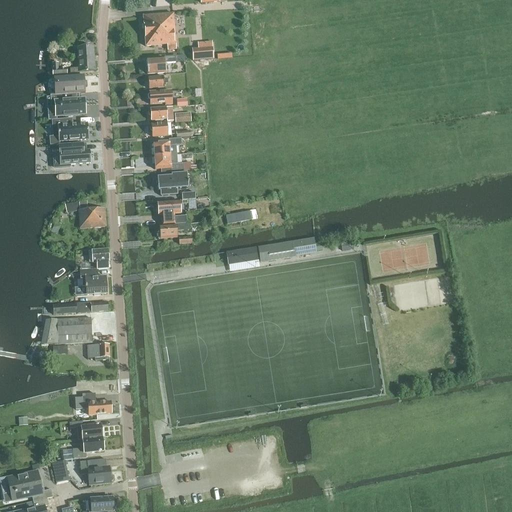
[(167,51),(176,50),(173,14),(143,17),(145,47),(167,45),(167,51)]
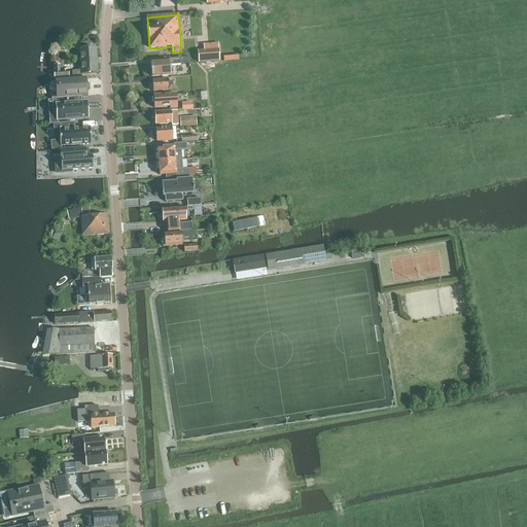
[(81,74),(98,73),(96,48),(79,49),(80,71),(81,74)]
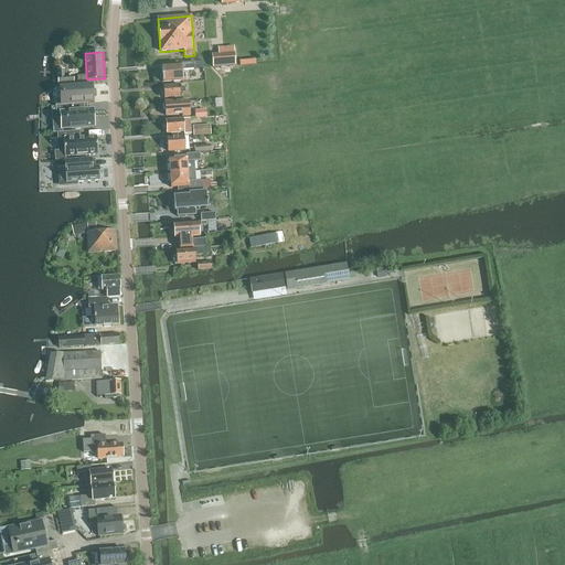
[(219,55),(212,55),(213,67),(235,66),(234,53),(219,55)]
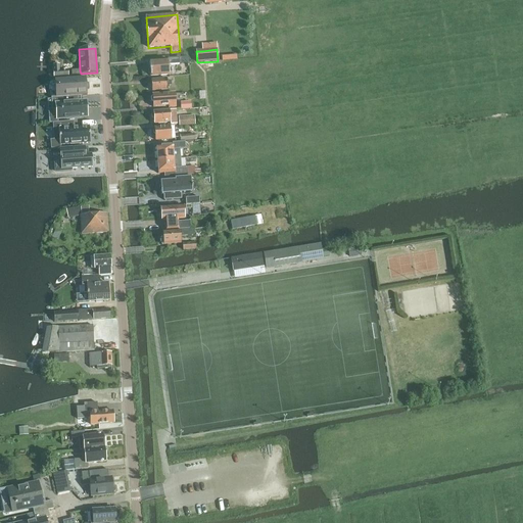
[(178,62),(189,62),(189,57),(168,59),(168,62),(150,63),(150,69),(149,70),(149,75),(150,76),(151,77),(170,76),(169,65),(179,64),(178,62)]
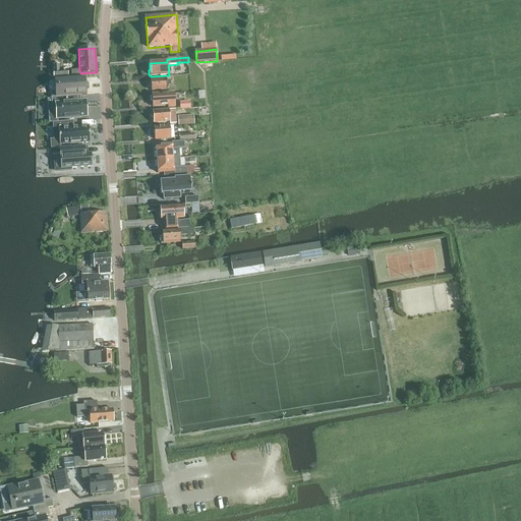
[(60,64),(54,65),(55,77),(69,76),(69,70),(61,70),(60,64)]
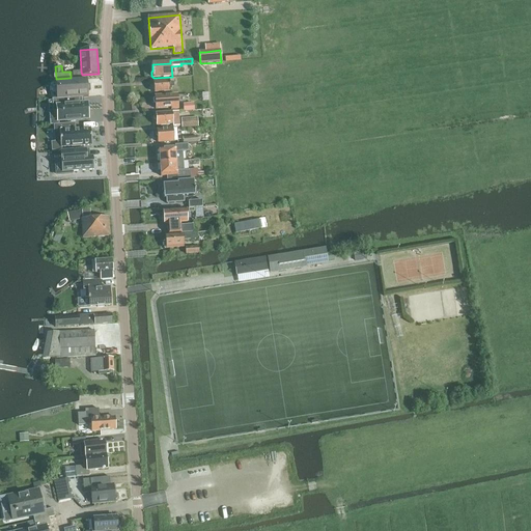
[(81,72),(73,72),(74,80),(83,80),(82,75),(81,72)]
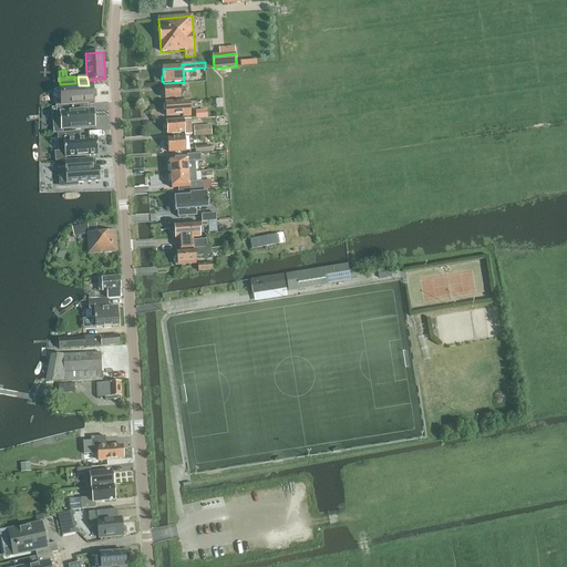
[(164,99),(164,101),(182,100),(181,93),(185,93),(185,89),(181,89),(181,88),(164,89),(164,91),(163,92),(163,98),(164,99)]
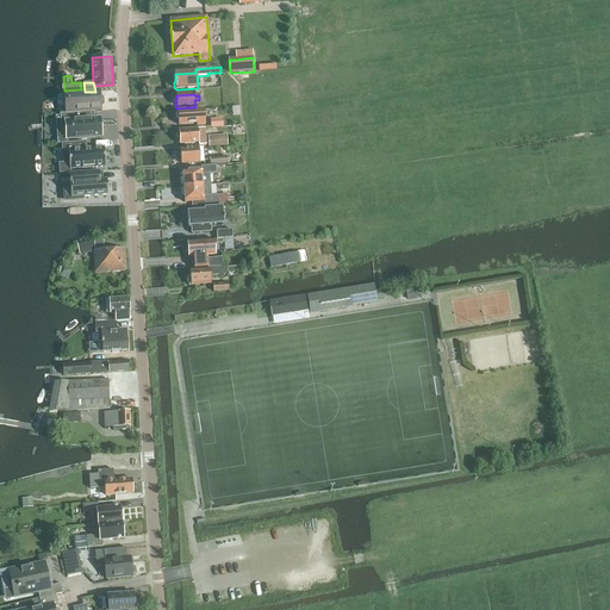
[(197,125),(197,128),(205,128),(204,111),(178,112),(178,114),(176,116),(176,119),(178,120),(178,126),(197,125)]
